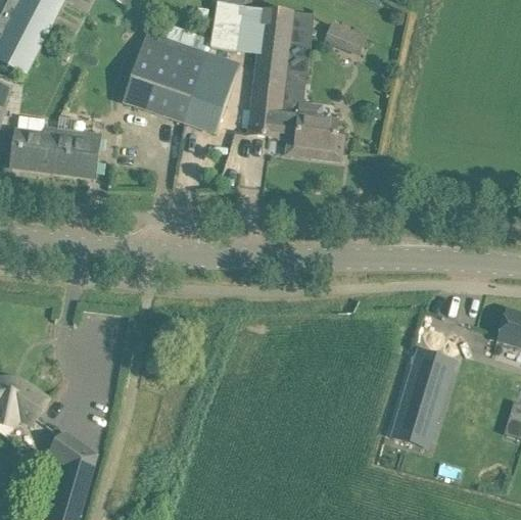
[(18,0),(0,36),(0,60),(25,74),(62,0),(18,0)]
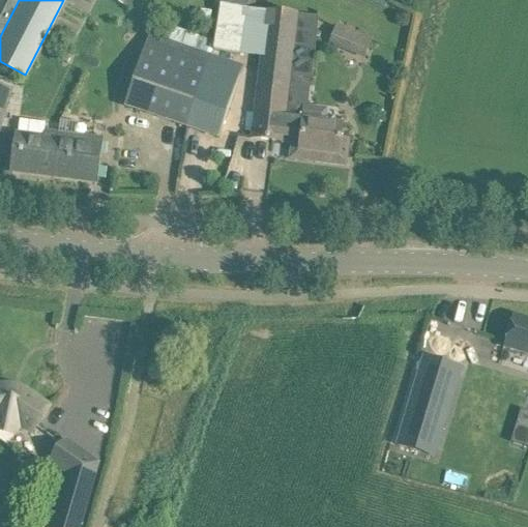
[(253,115),(250,136),(280,139),(280,135),(299,137),(297,148),(313,150),(312,159),(344,164),(347,136),(342,135),(343,123),(324,121),(326,107),(315,106),(308,105),(318,13),(265,7),(253,115)]
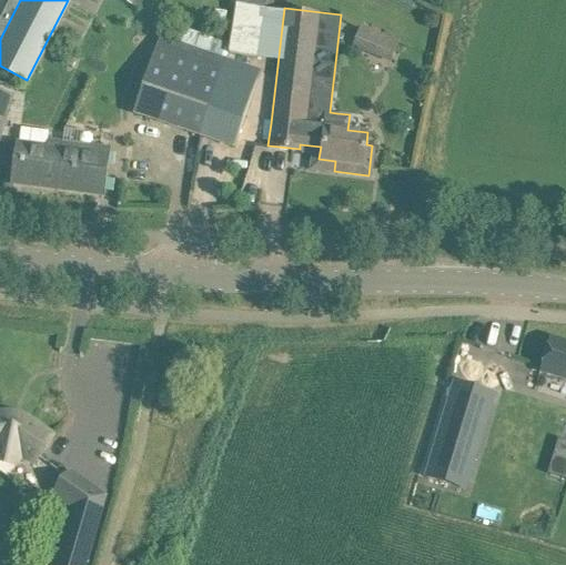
[(360,24),(355,34),(393,50),(397,40),(360,24)]
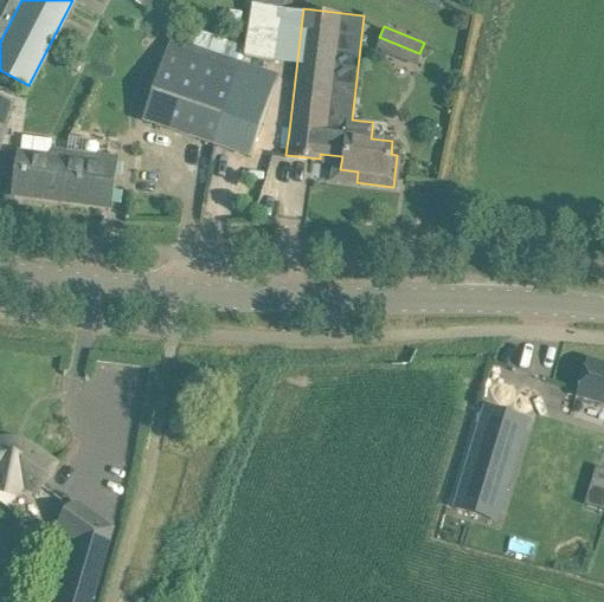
[(169,34),(148,95),(141,117),(212,142),(242,59),(169,34)]
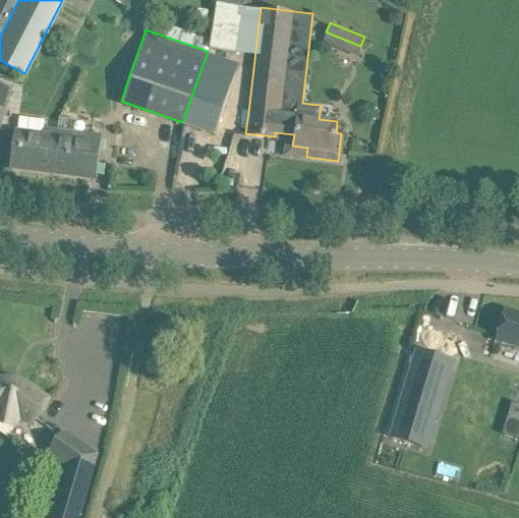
[(208,51),(182,122),(214,132),(237,61),(208,51)]
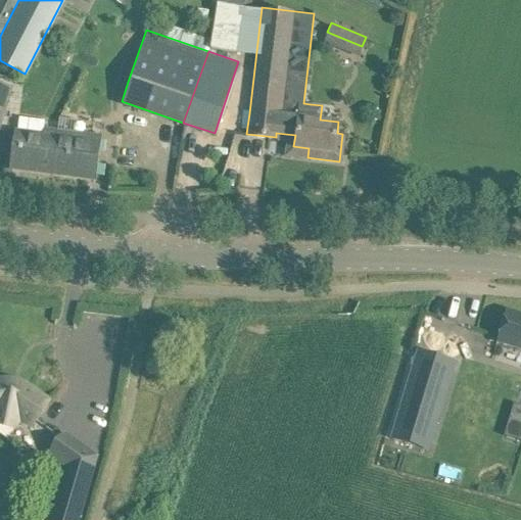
[(0,116),(8,88),(0,86),(0,116)]
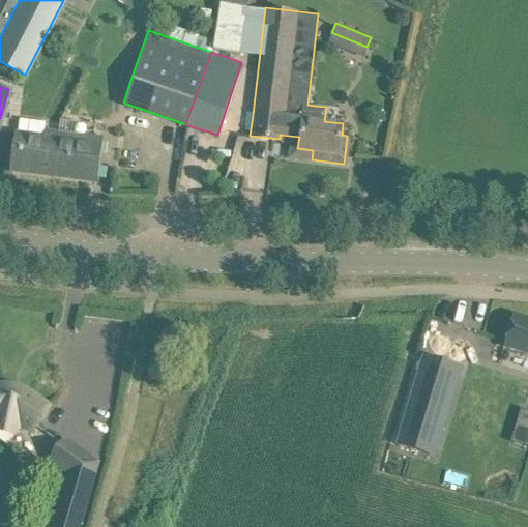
[(9,170),(94,180),(99,137),(45,129),(44,135),(13,132),(11,154),(7,153),(6,165),(9,165),(9,170)]
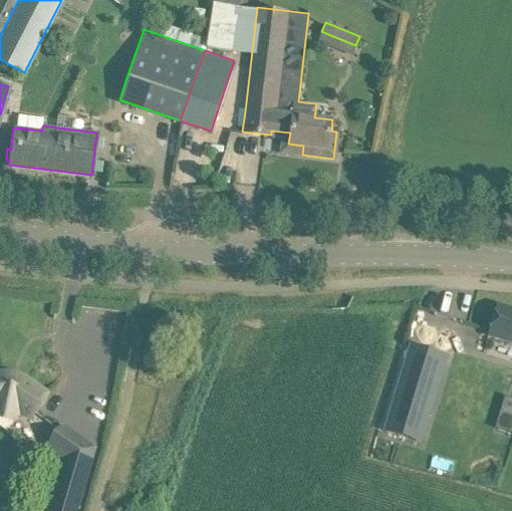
[(487,334),(511,341),(511,307),(496,303),(487,334)]
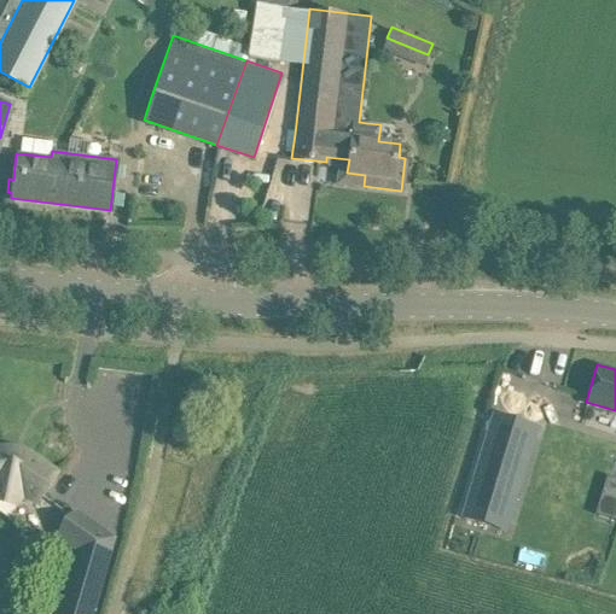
[(493,414),(464,516),(506,528),(535,425),(493,414)]
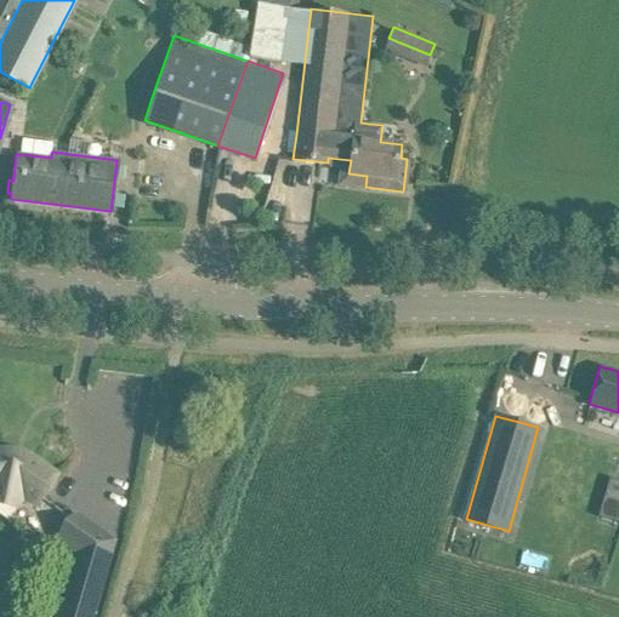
[(0,504),(17,508),(22,500),(33,507),(56,474),(28,453),(26,453),(23,453),(21,455),(20,456),(11,453),(6,450),(5,449),(3,449),(0,449),(0,504)]
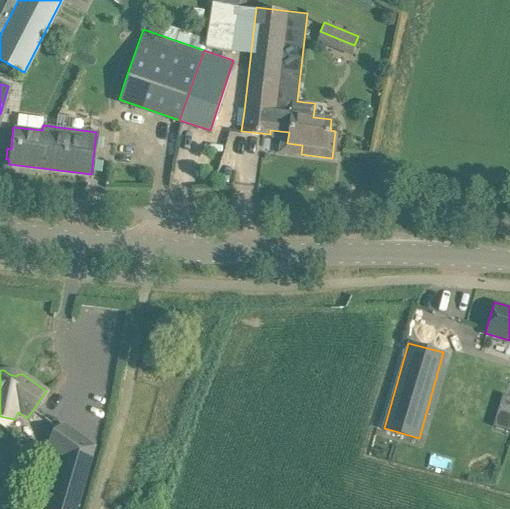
[(509,395),(503,393),(498,409),(509,412),(509,395)]
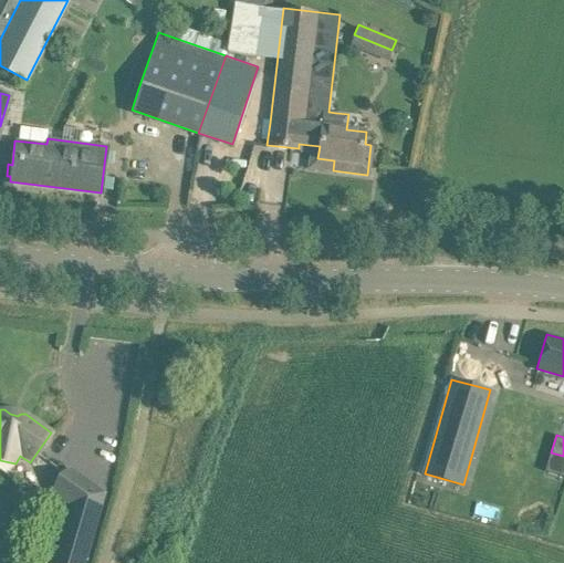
[(69,503),(51,562),(83,562),(105,492),(87,479),(69,503)]
